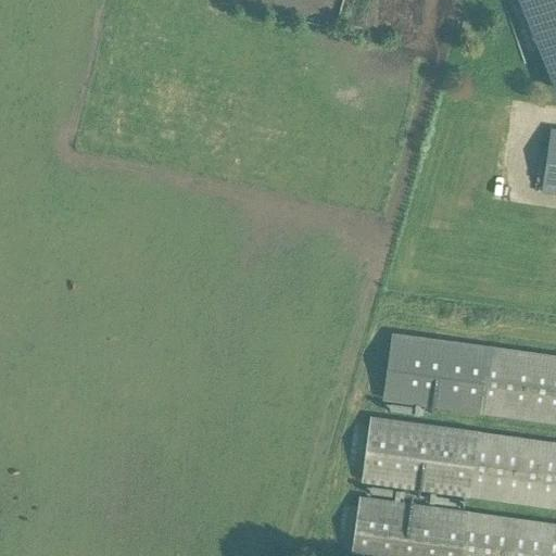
[(555,0),(526,0),(555,75),(555,0)]
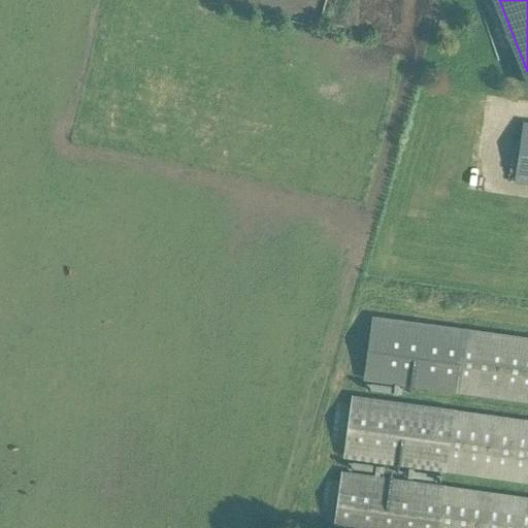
[(517,180),(527,182),(527,122),(526,122),(517,180)]
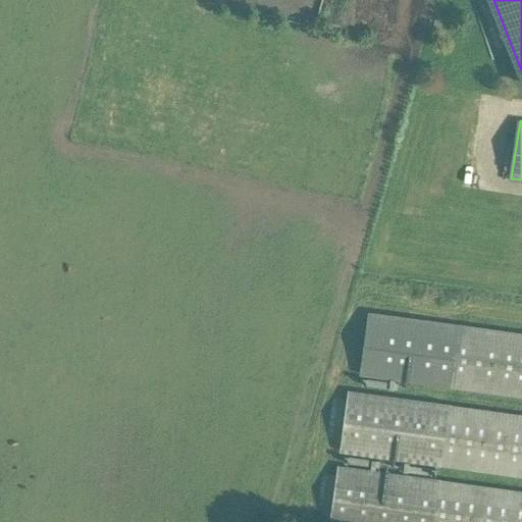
[(360,372),(452,384),(521,394),(521,333),(460,325),(368,312),(360,372)]
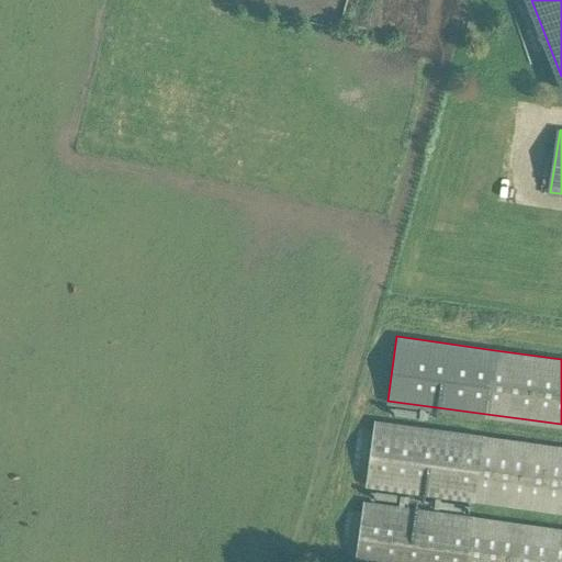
[(561,446),(374,419),(366,483),(475,498),(561,510),(561,446)]
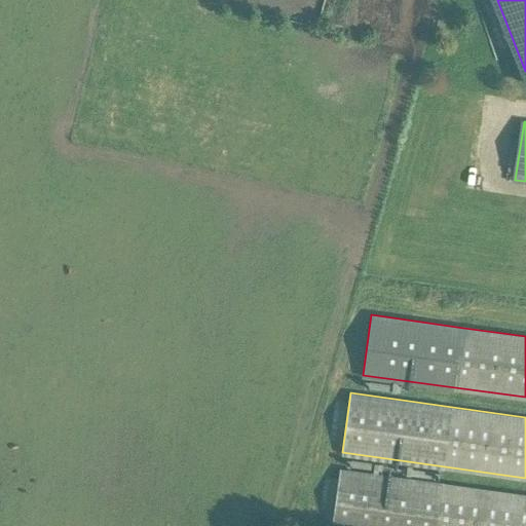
[(525,525),(525,494),(443,483),(340,470),(331,525),(525,525)]
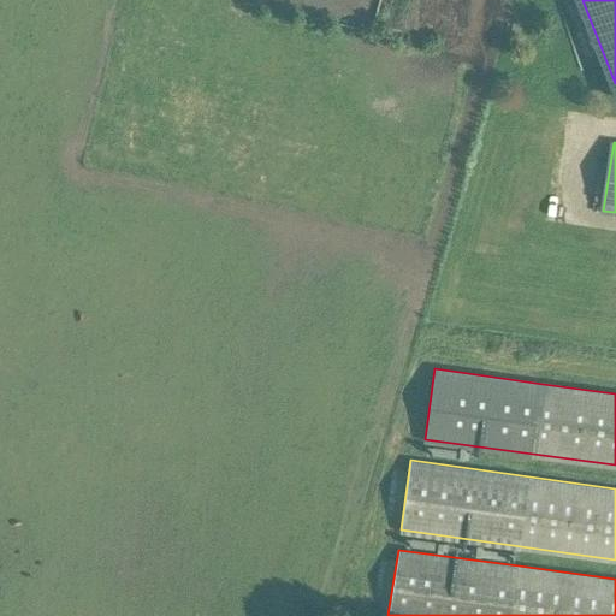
All buildings are outlined.
